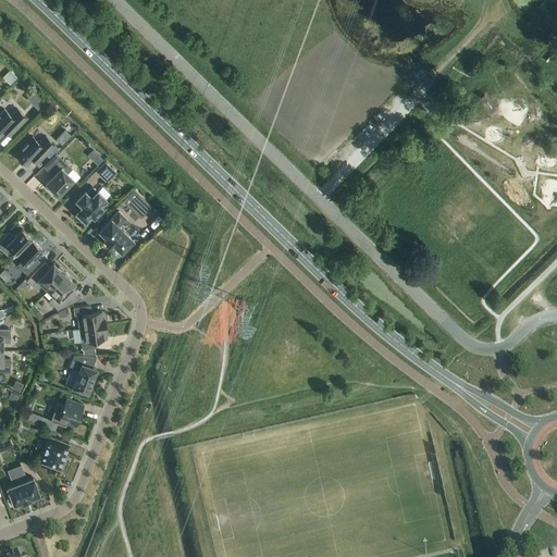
[(3,77),(10,84),(16,77),(10,71),(3,77)]
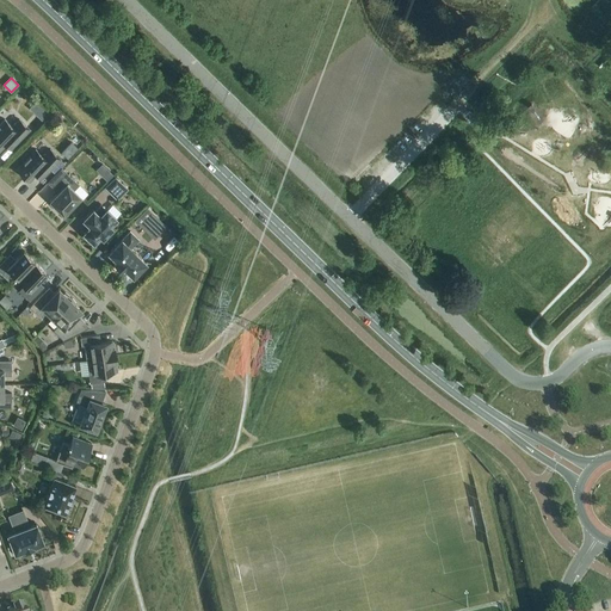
[(24,99),(28,92),(20,88),(17,96),(24,99)]
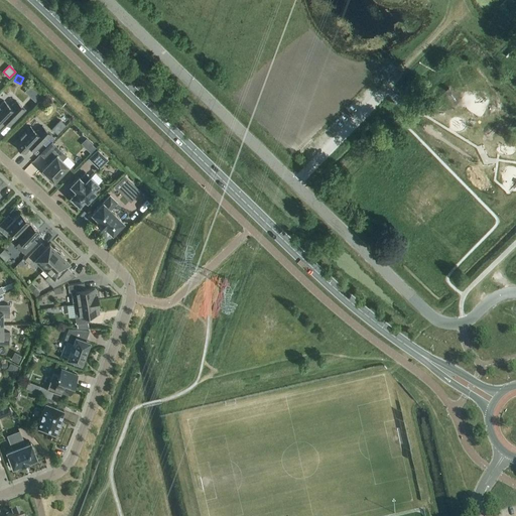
[(36,101),(43,95),(32,84),(26,90),(36,101)]
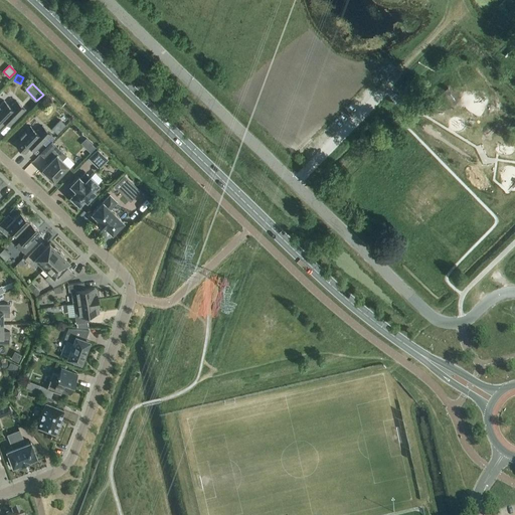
[(0,104),(0,125),(4,121),(9,126),(24,110),(16,101),(10,107),(4,101),(0,104)]
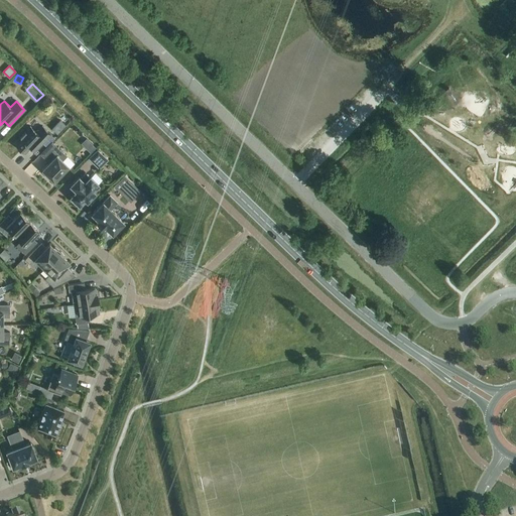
[(59,120),(51,128),(57,134),(66,125),(59,120)]
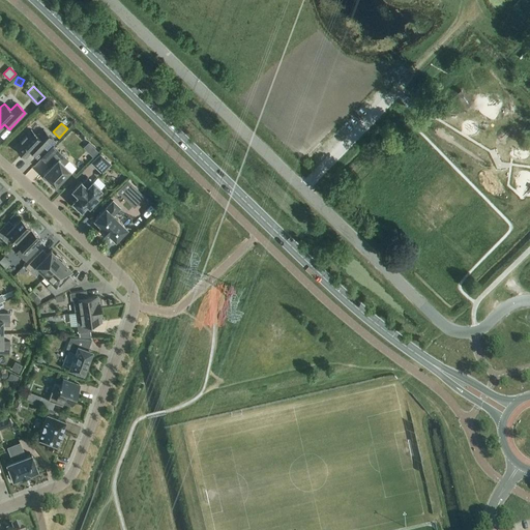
[(18,149),(17,150),(21,154),(23,153),(25,156),(31,150),(35,155),(52,139),(43,129),(37,136),(30,129),(26,135),(24,133),(19,138),(21,140),(15,146),(18,149)]
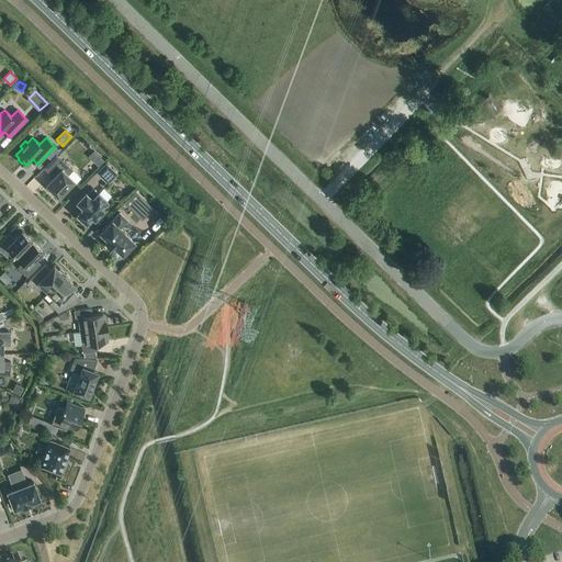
[(101,164),(105,158),(96,148),(90,155),(101,164)]
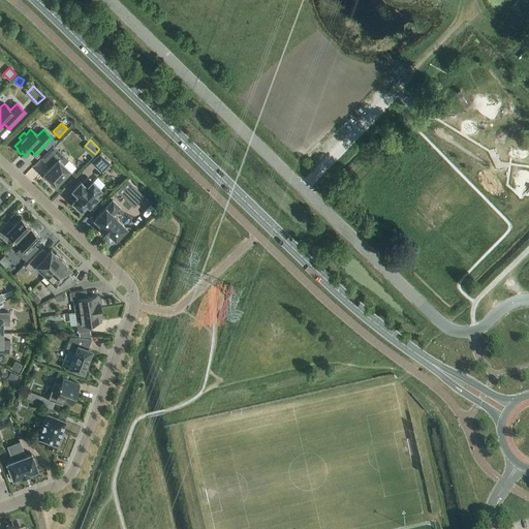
[(53,163),(50,167),(43,174),(48,178),(47,180),(52,185),(54,184),(55,185),(69,170),(63,164),(68,160),(58,150),(49,159),(53,163)]
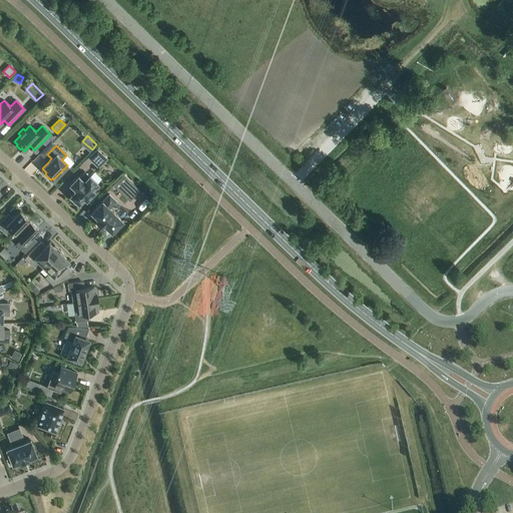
[(88,157),(98,167),(107,159),(97,149),(88,157)]
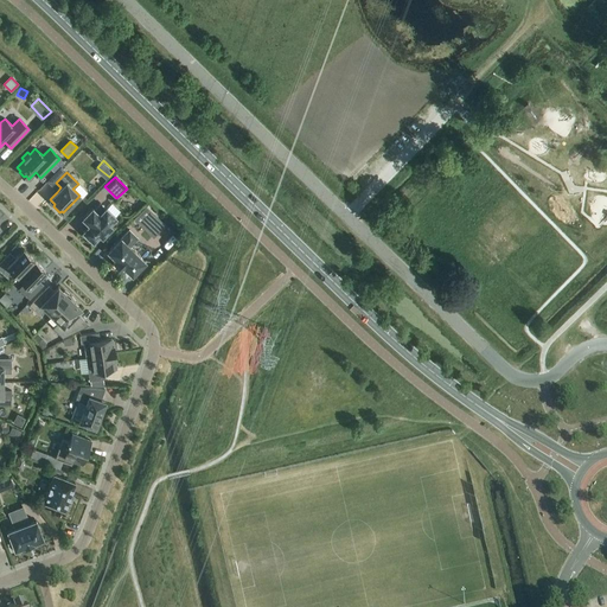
[(88,227),(83,231),(85,234),(83,236),(89,241),(90,238),(93,241),(100,235),(102,237),(112,227),(109,224),(116,217),(106,208),(104,209),(100,203),(94,209),(93,208),(82,218),(88,223),(88,227)]
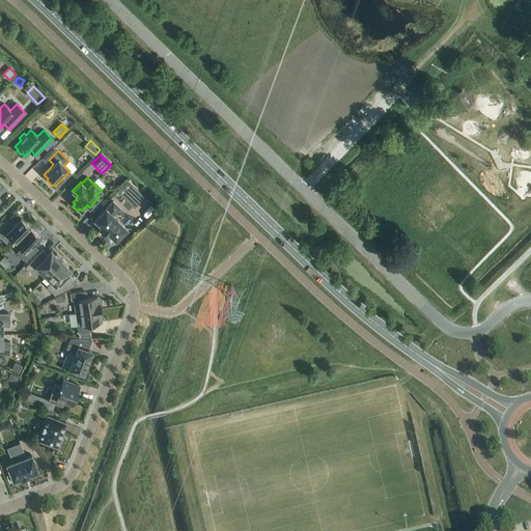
[(127,191),(138,202),(144,197),(128,180),(117,191),(121,196),(127,191)]
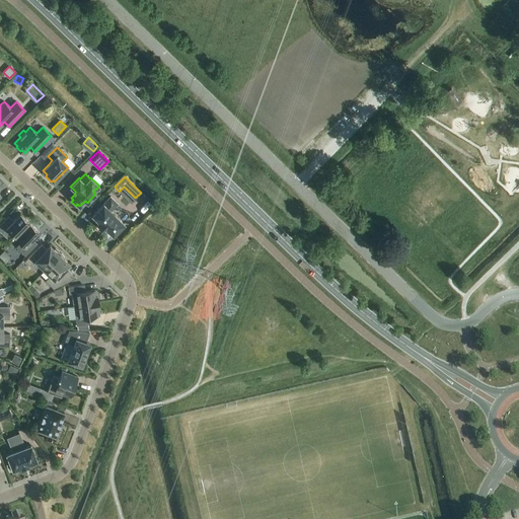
[(124,224),(110,211),(118,204),(110,197),(92,215),(99,221),(97,223),(104,230),(106,228),(113,234),(124,224)]
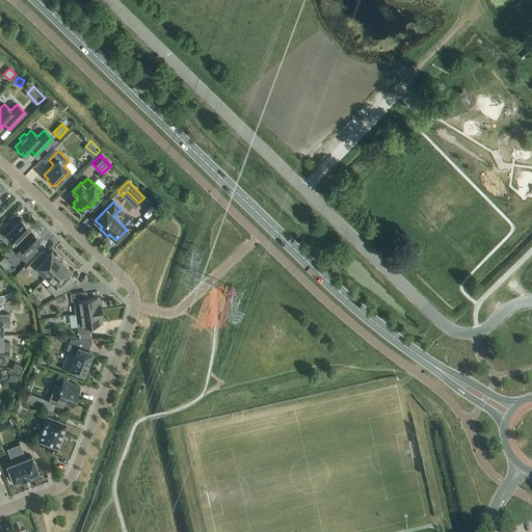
[(10,237),(16,242),(30,229),(21,219),(10,229),(5,223),(0,229),(0,237),(5,242),(10,237)]
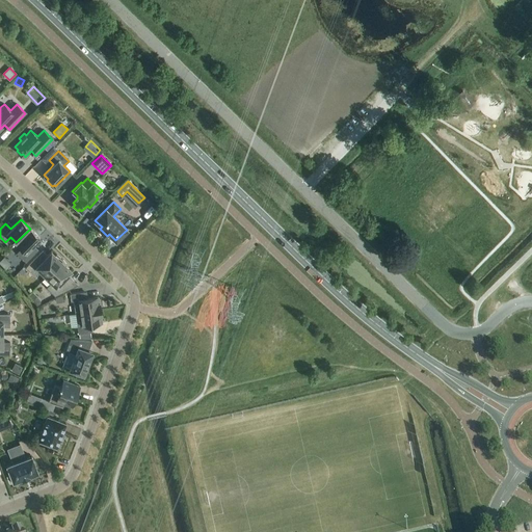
[(30,229),(16,242),(22,248),(17,254),(26,262),(35,253),(30,247),(40,238),(30,229)]
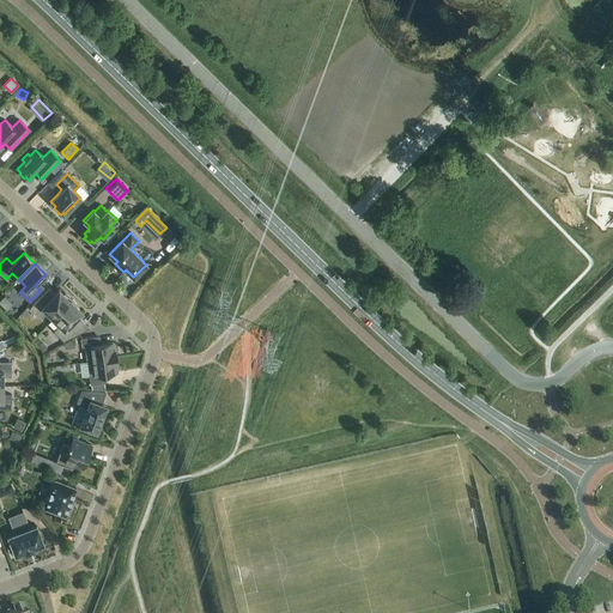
[(46,311),(53,319),(72,299),(70,297),(68,296),(67,295),(65,293),(64,295),(59,290),(48,301),(42,295),(29,308),(40,319),(46,311)]
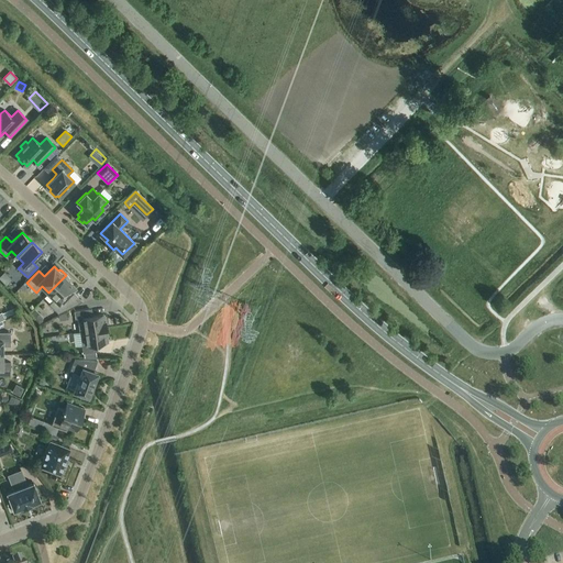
[(66,275),(48,293),(54,298),(48,305),(57,313),(78,304),(68,294),(75,287),(70,283),(72,282),(69,278),(68,277),(67,276),(66,275)]
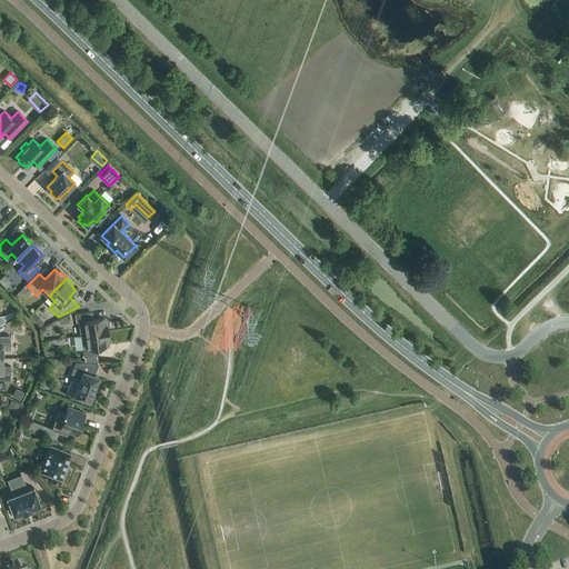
[(85,328),(86,335),(108,331),(107,325),(106,325),(105,318),(92,320),(91,318),(90,312),(75,315),(76,322),(78,322),(79,326),(82,329),(85,328)]
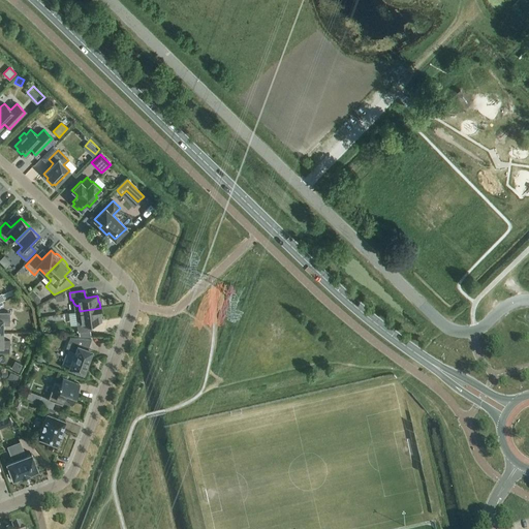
[(90,330),(89,324),(90,322),(101,321),(100,314),(101,314),(100,308),(80,311),(74,312),(78,332),(79,332),(80,336),(91,336),(90,330)]
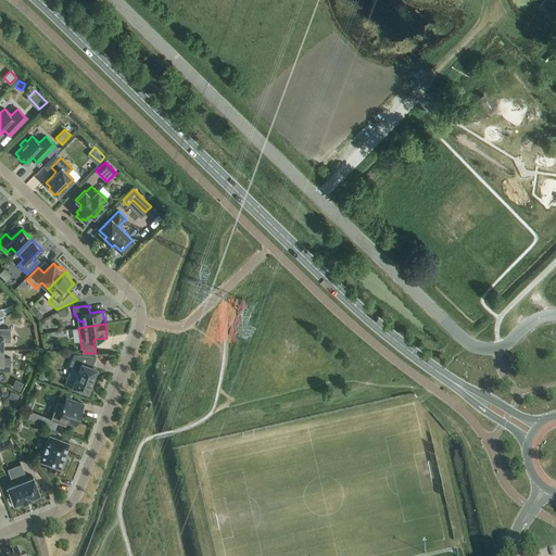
[(0,350),(2,350),(2,342),(10,342),(10,328),(0,328),(0,350)]
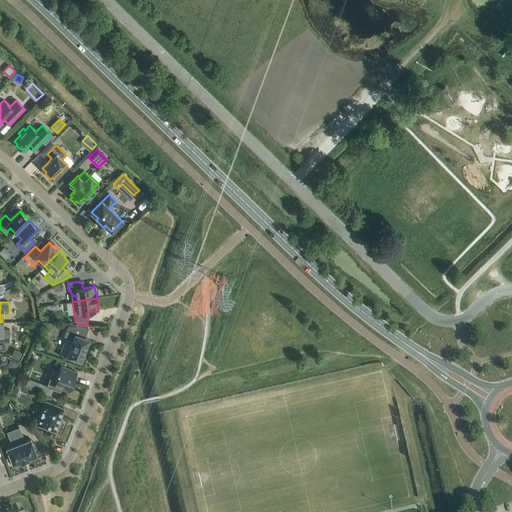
[(2,322),(0,322),(0,342),(9,342),(9,329),(2,330),(2,322)]
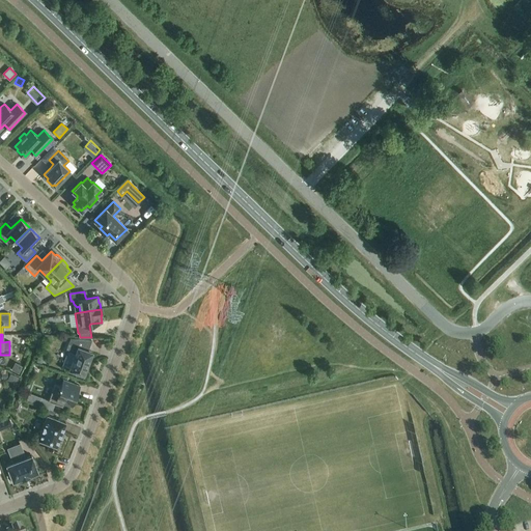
[(84,374),(92,352),(88,351),(90,343),(91,340),(73,339),(71,339),(70,341),(66,350),(70,352),(76,354),(70,369),(84,374)]
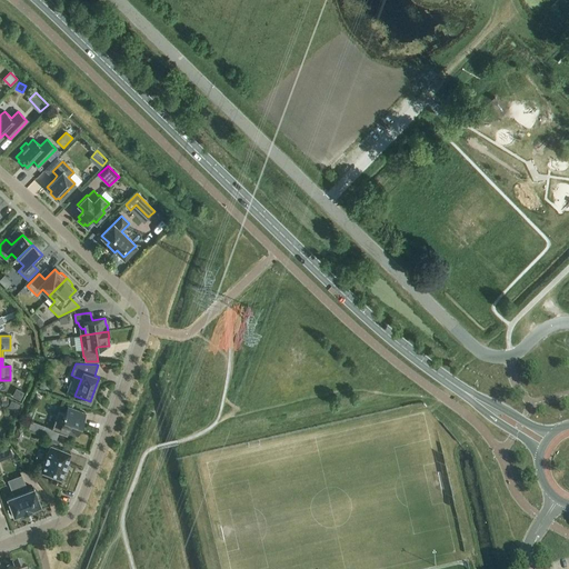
[(45,390),(47,383),(40,381),(38,388),(45,390)]
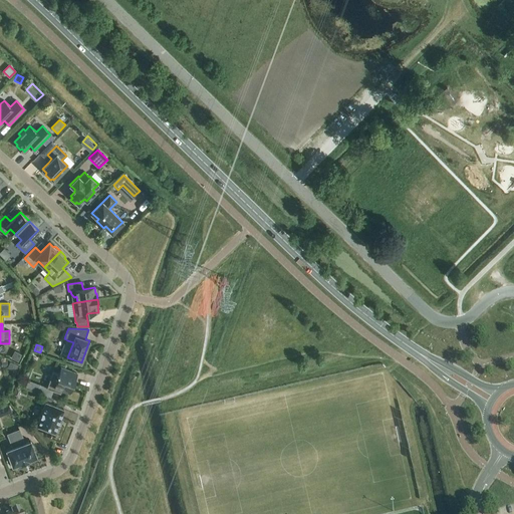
[(18,364),(10,360),(7,367),(15,371),(18,364)]
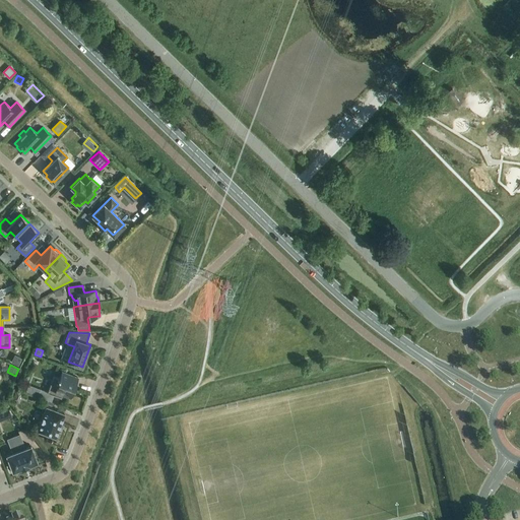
[(70,397),(77,378),(62,372),(59,378),(53,376),(47,392),(41,390),(38,396),(51,401),(54,395),(61,397),(62,394),(70,397)]
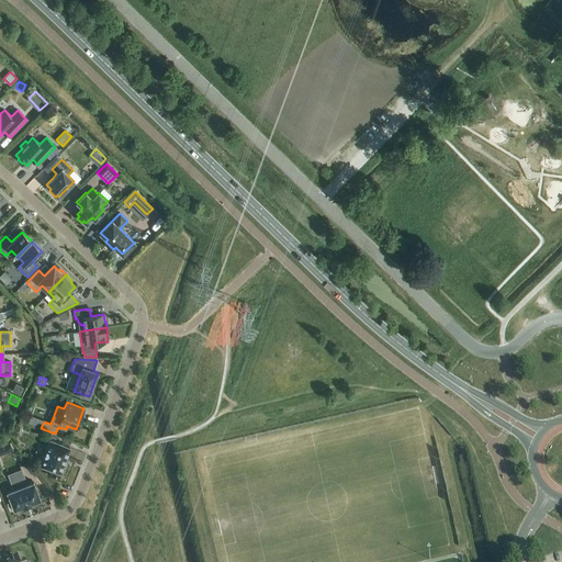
[(21,436),(25,424),(18,420),(13,433),(21,436)]
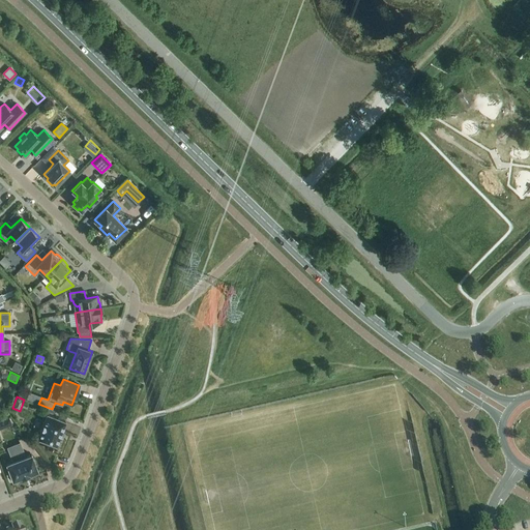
[(38,439),(57,446),(65,421),(47,415),(38,439)]
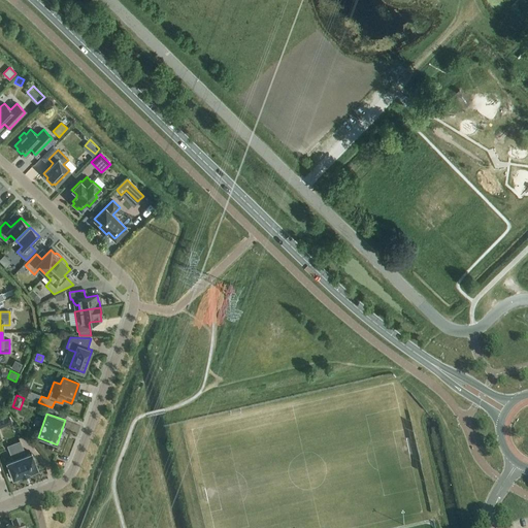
[(12,424),(9,417),(3,419),(6,426),(12,424)]
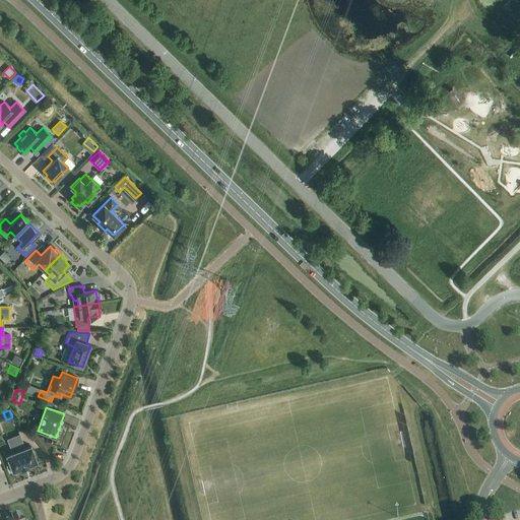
[(13,453),(7,455),(13,471),(37,461),(30,446),(24,448),(19,435),(8,440),(13,453)]
